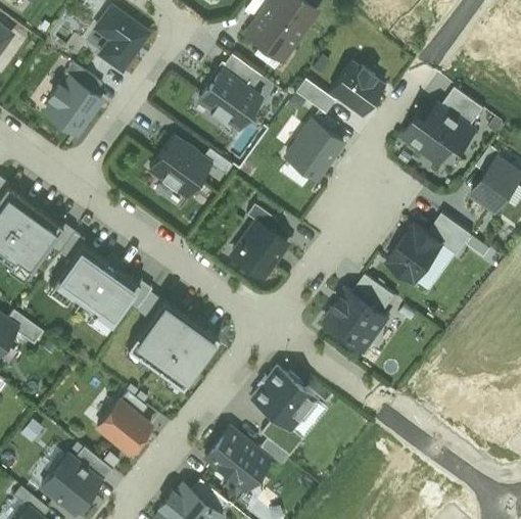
[(318,13),(299,0),(275,0),(248,37),(283,61),(318,13)]
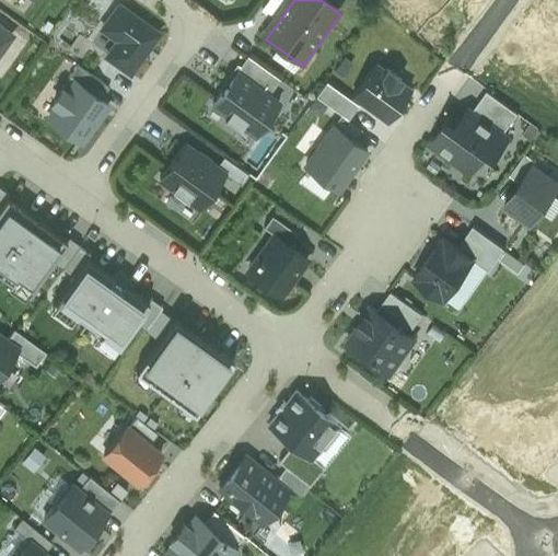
[(161,38),(120,9),(103,33),(119,45),(107,60),(131,78),(161,38)]
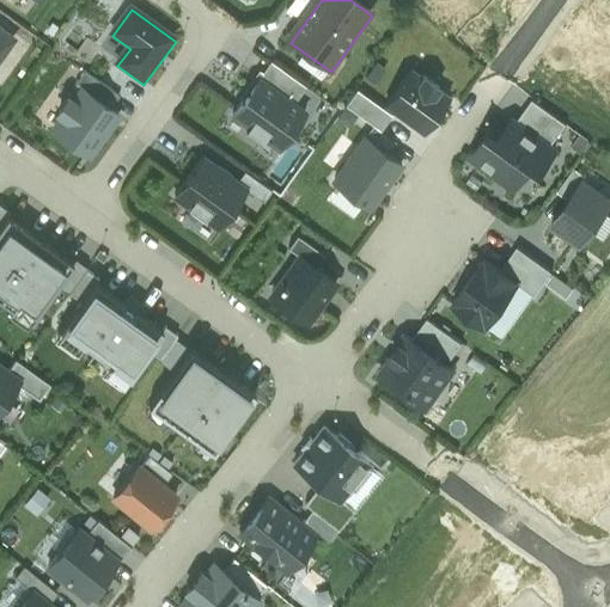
[(0,65),(16,44),(0,32),(0,65)]
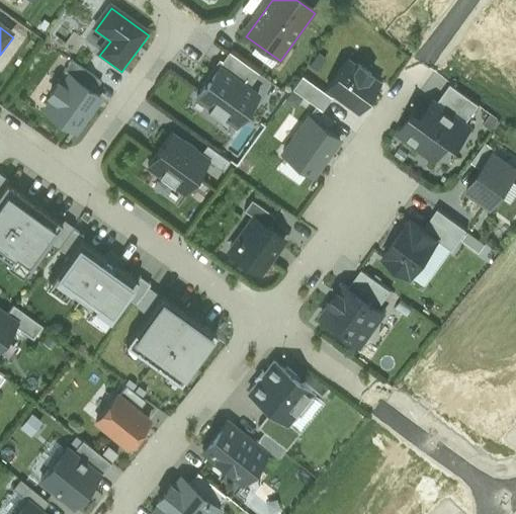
[(231,57),(221,71),(250,92),(260,78),(231,57)]
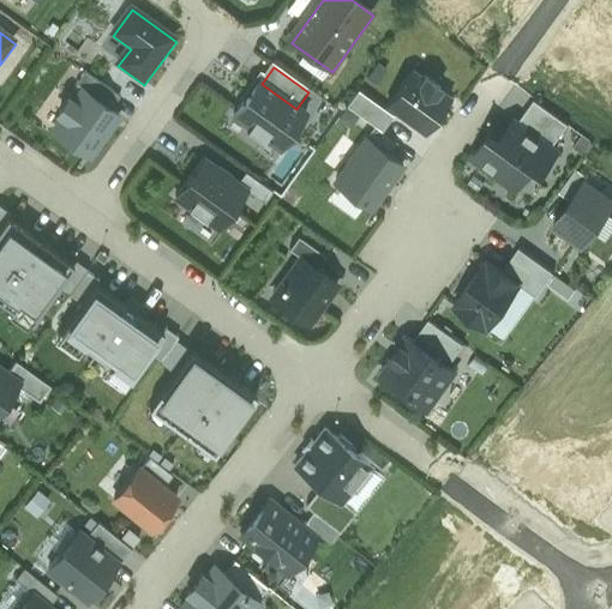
[(427,137),(453,101),(414,73),(389,109),(427,137)]
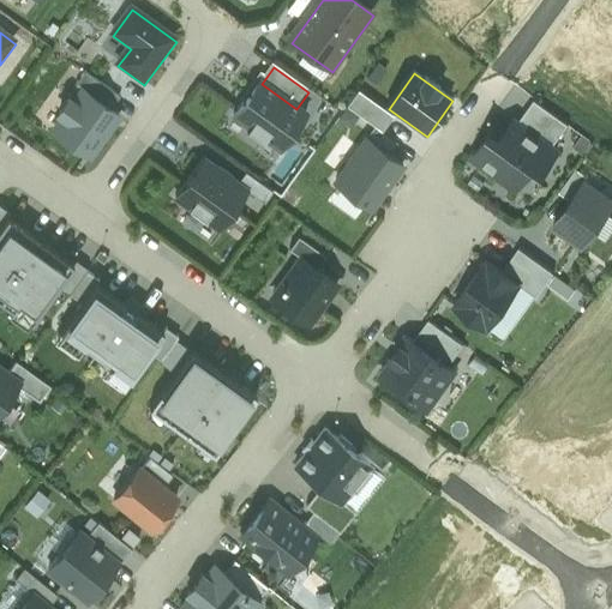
[(84,95),(112,114),(123,101),(87,76),(77,89),(84,95)]
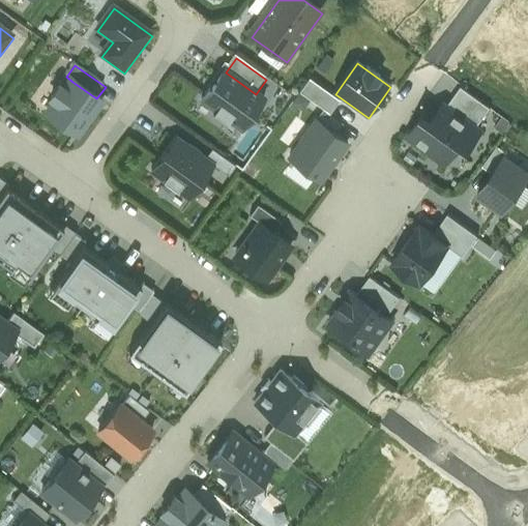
[(203,103),(216,113),(213,116),(228,125),(230,122),(244,133),(266,101),(256,94),(226,72),(203,103)]
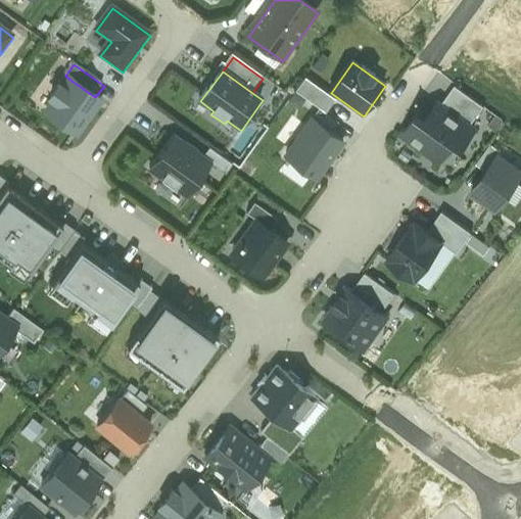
[(72,81),(64,91),(60,88),(51,100),(55,103),(48,113),(78,136),(102,102),(95,97),(72,81)]
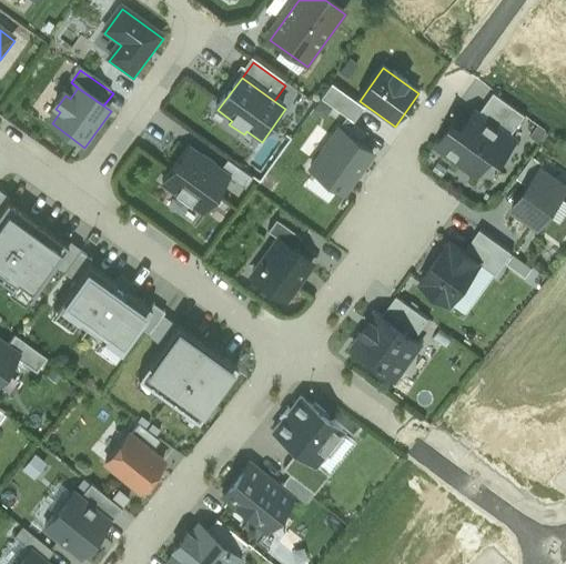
[(364,110),(333,88),(323,102),(354,124),(364,110)]
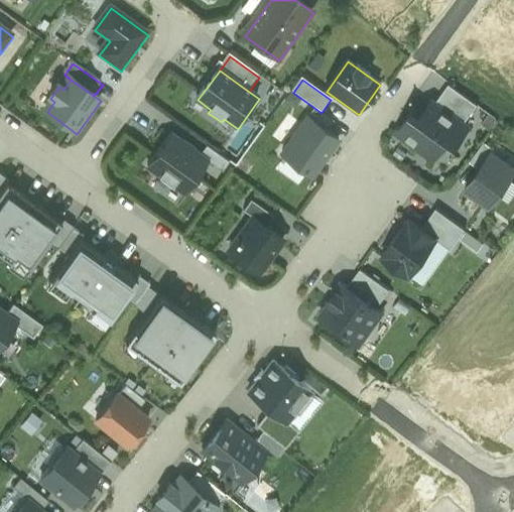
[(451,88),(436,107),(465,127),(479,108),(451,88)]
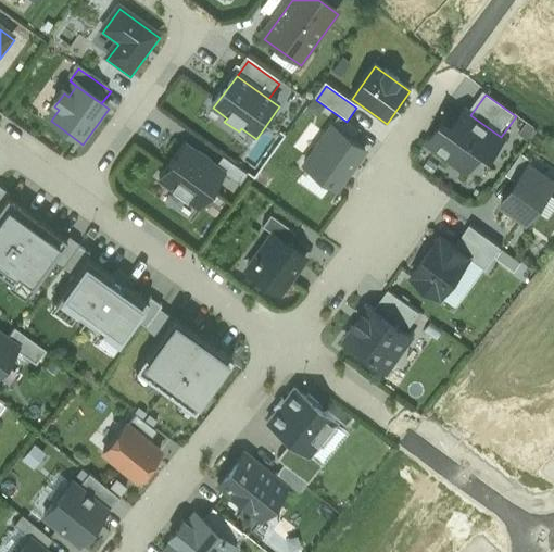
[(444,126),(430,146),(469,174),(483,155),(492,161),(506,141),(501,137),(470,115),(467,113),(453,133),(444,126)]
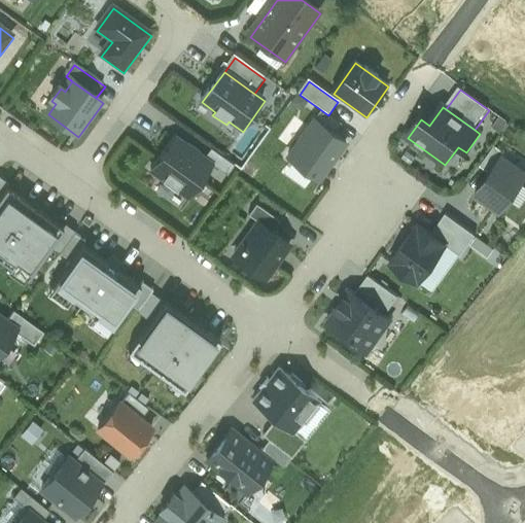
[(316,121),(336,136),(342,126),(323,112),(316,121)]
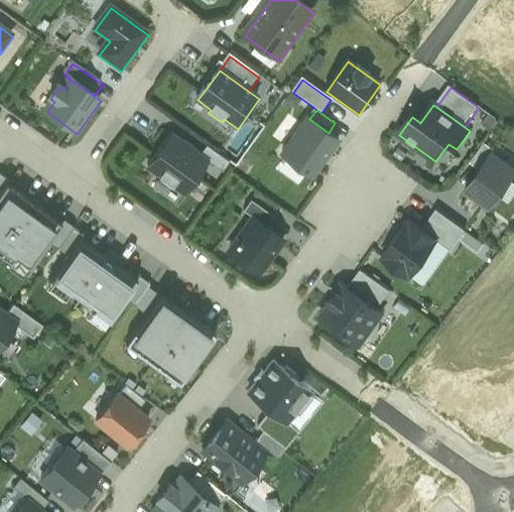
[(309,119),(282,157),(312,179),(340,141),(329,133),(309,119)]
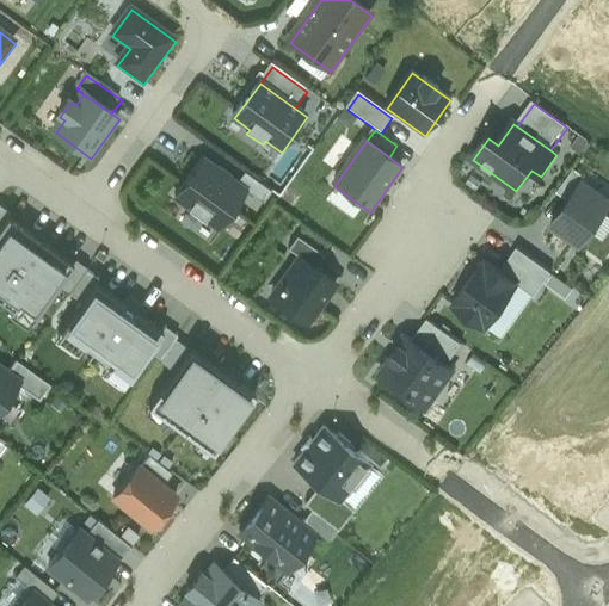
[(221,232),(247,195),(238,187),(203,162),(176,199),(221,232)]
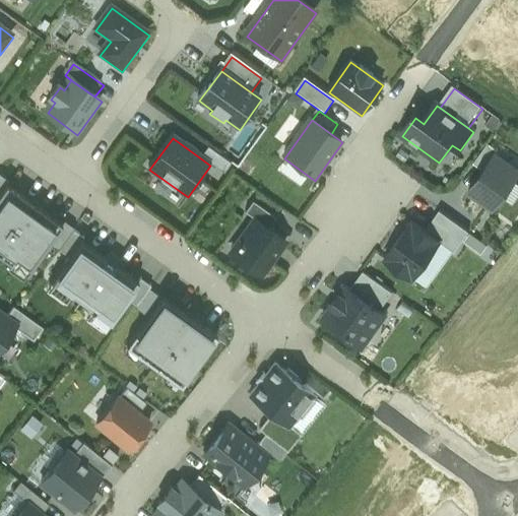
[(475,167),(486,174),(497,157),(499,154),(490,147),(475,167)]
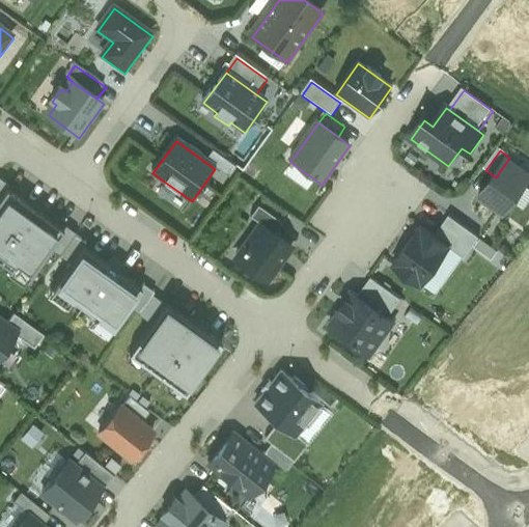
[(214,154),(206,163),(215,169),(230,179),(238,170),(214,154)]
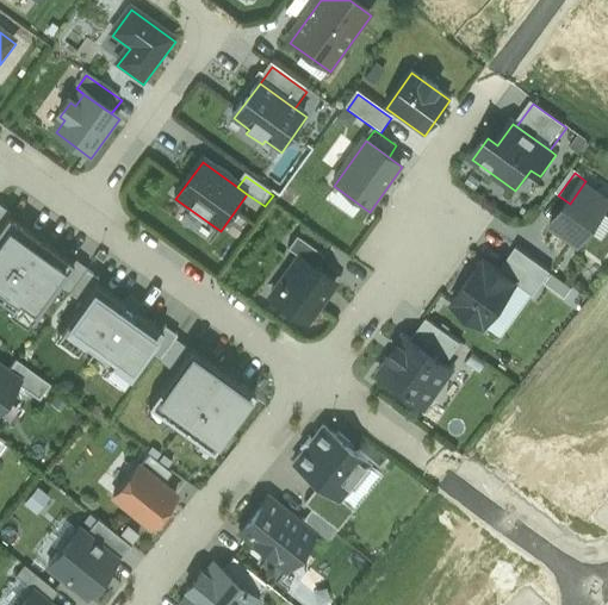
[(570,204),(552,228),(582,249),(607,212),(607,203),(583,185),(570,204)]
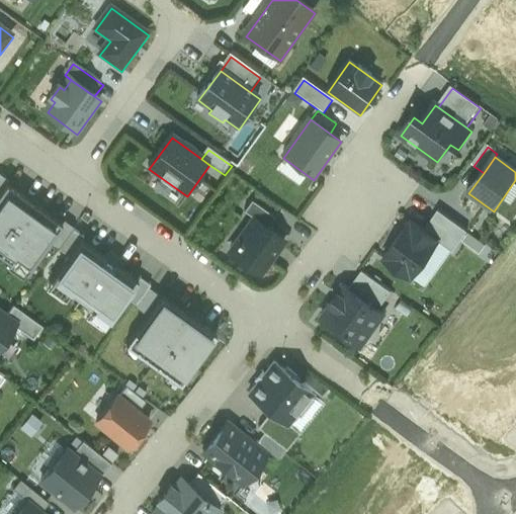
[(0,262),(15,273),(52,222),(0,186),(0,185),(0,262)]
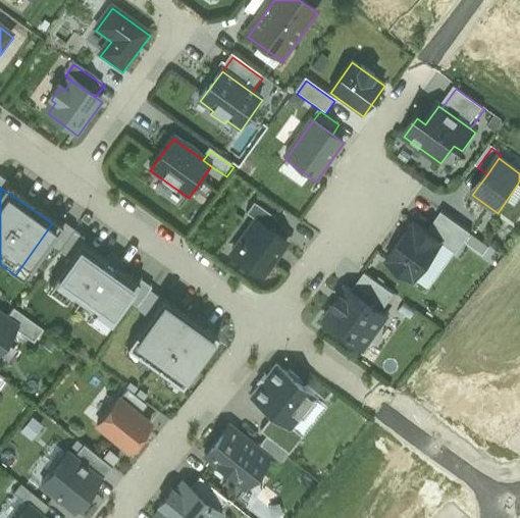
[(258,222),(270,231),(277,221),(255,205),(248,215),(258,222)]
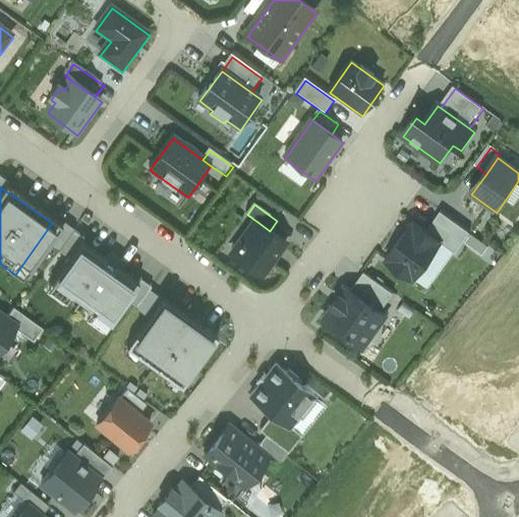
[(442,214),(427,234),(443,245),(456,255),(471,235),(442,214)]
